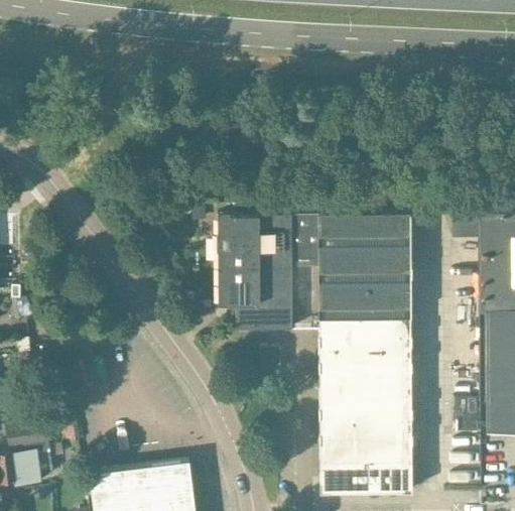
[(480,238),(480,214),(453,215),(453,239),(480,238)]
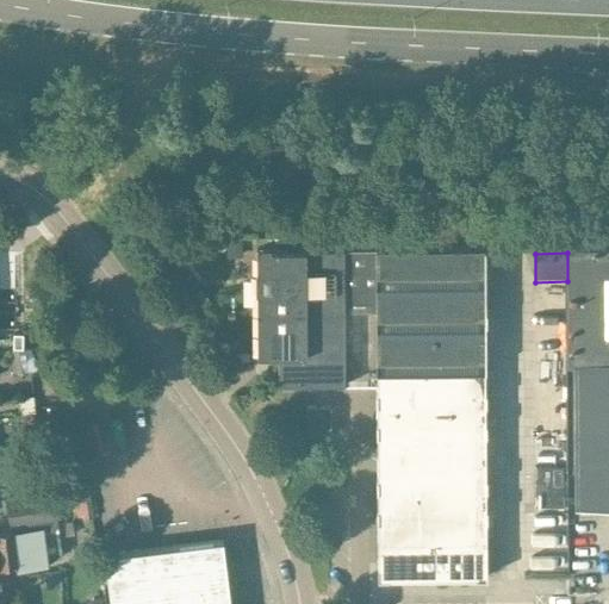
[(608,253),(567,254),(569,478),(578,478),(579,514),(608,512),(608,253)]
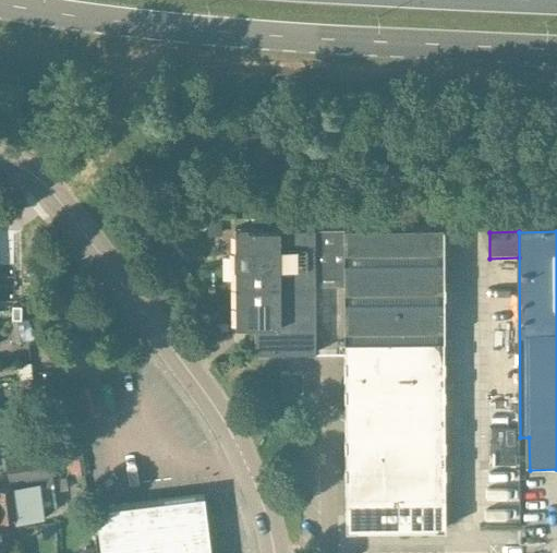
[(346,275),(346,232),(317,232),(317,290),(346,289),(346,275)]
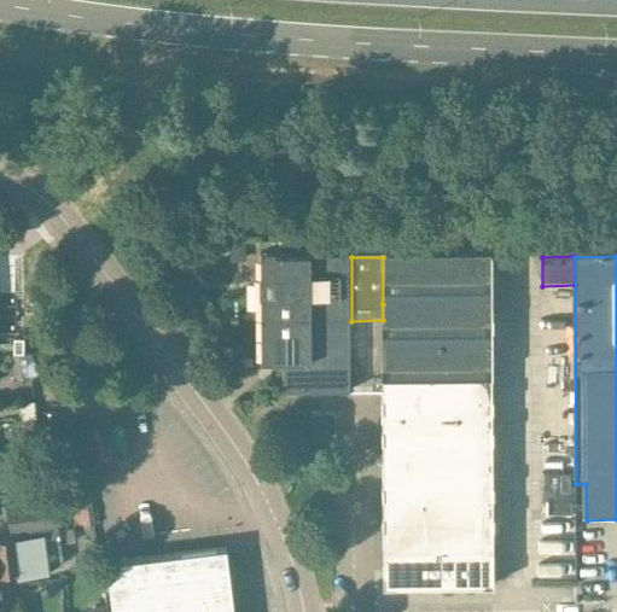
[(495,589),(493,400),(493,257),(383,257),(383,304),(383,320),(385,590),(495,589)]
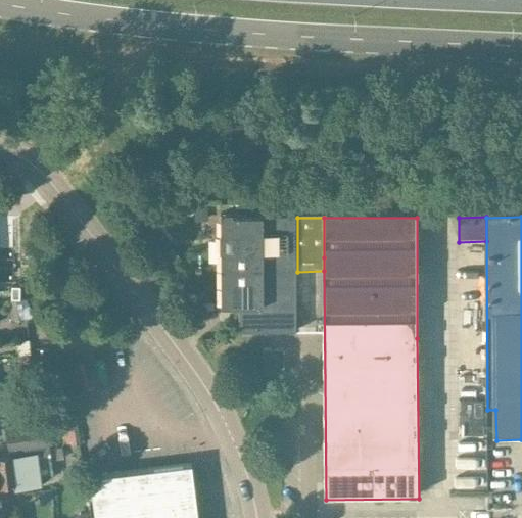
[(295,334),(295,276),(295,219),(222,219),(222,308),(240,308),(241,334),(295,334)]
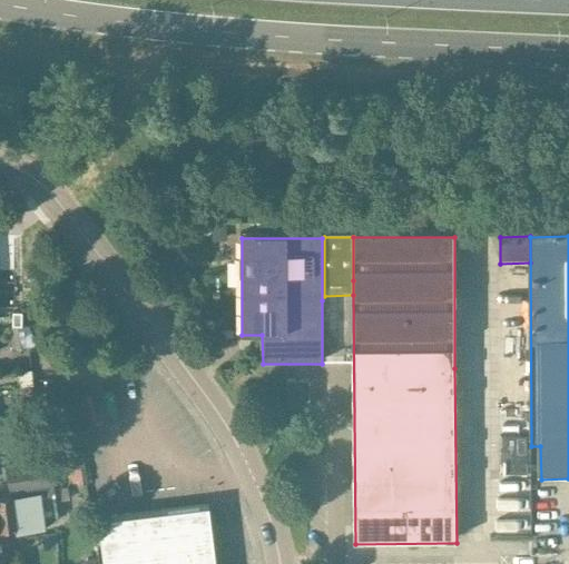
[(311,412),(311,384),(288,384),(288,412),(311,412)]
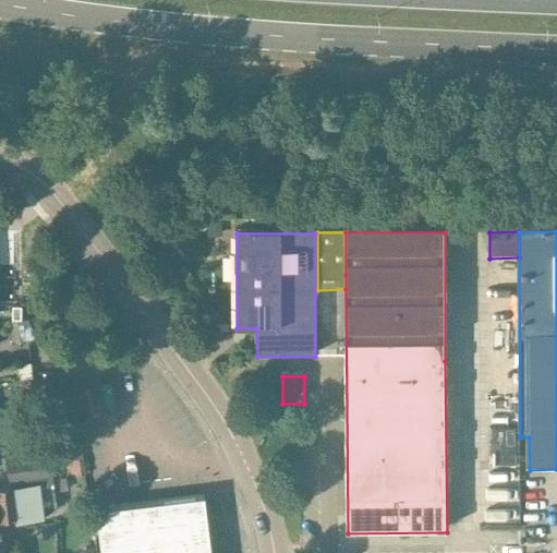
[(489,468),(517,468),(517,431),(489,431),(489,468)]
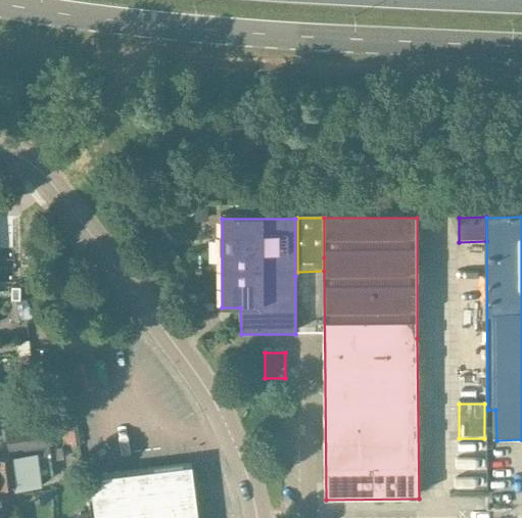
[(49,452),(44,427),(4,435),(8,460),(49,452)]
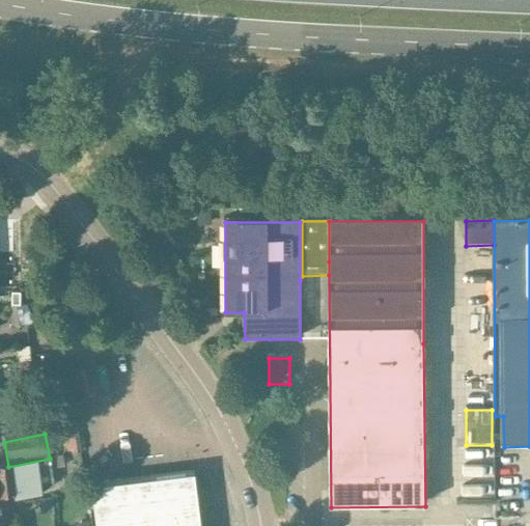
[(62,461),(51,463),(53,473),(65,470),(62,461)]
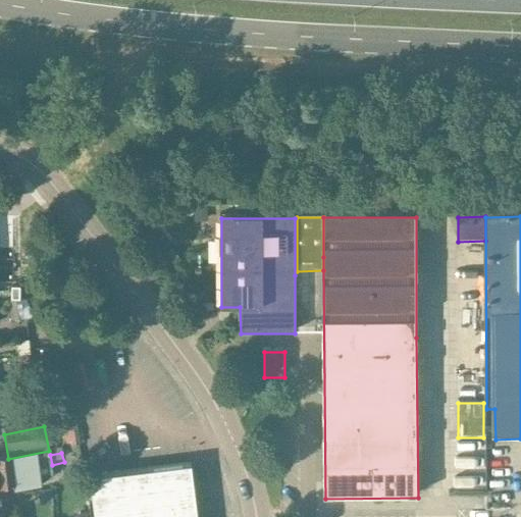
[(40,488),(35,459),(28,460),(28,457),(0,461),(0,492),(14,490),(14,493),(40,488)]
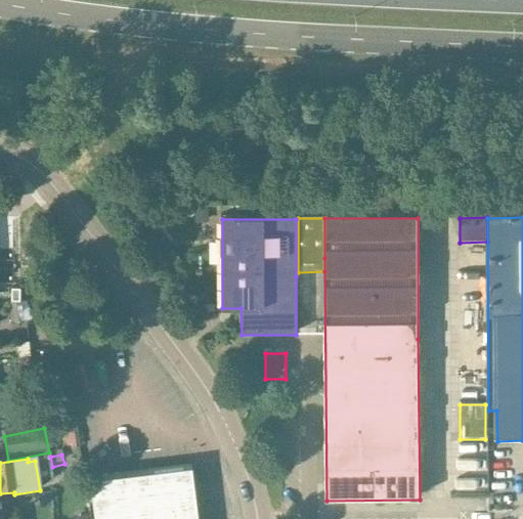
[(198,518),(192,469),(90,482),(94,518),(198,518)]
